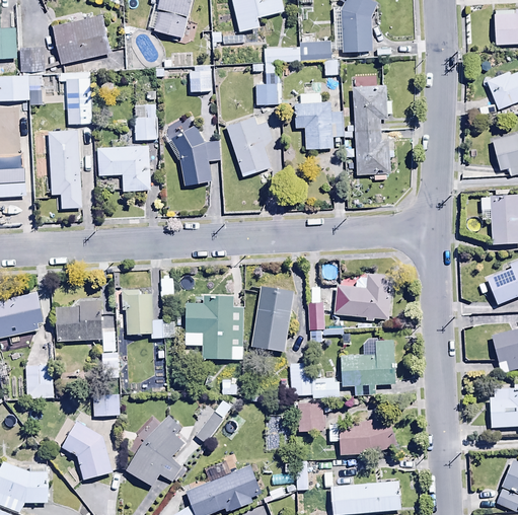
[(160,0),(155,30),(183,37),(191,0),(160,0)]
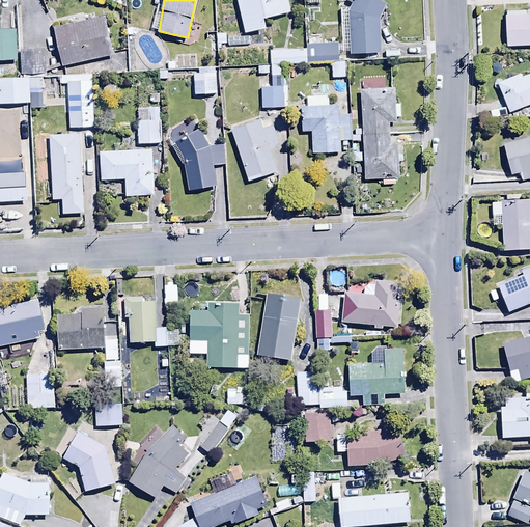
[(225,0),(228,24),(238,23),(234,0),(225,0)]
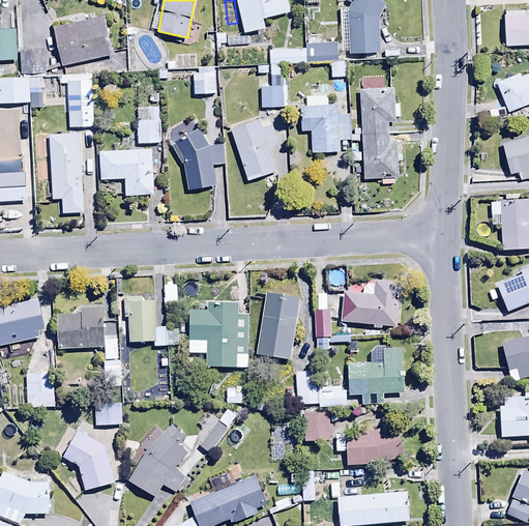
[(237,0),(246,33),(267,27),(265,17),(291,10),(288,0),(237,0)]
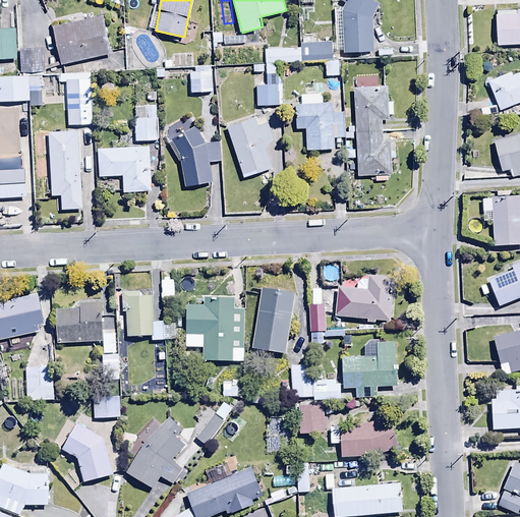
[(378,1),(374,0),(343,0),(346,2),(344,5),(335,6),(335,20),(342,20),(344,52),(374,51),(372,15),(378,1)]
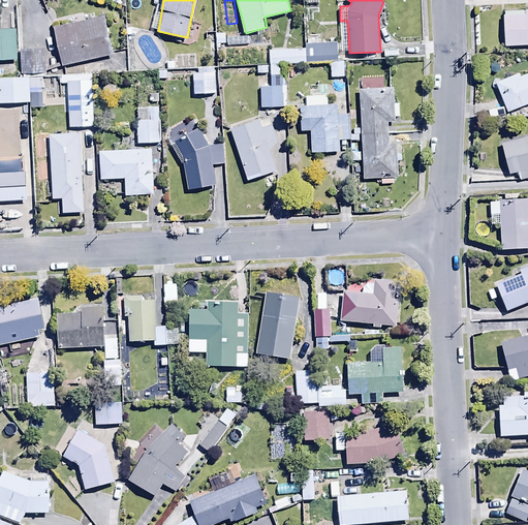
[(527,7),(504,8),(505,44),(527,42),(527,7)]
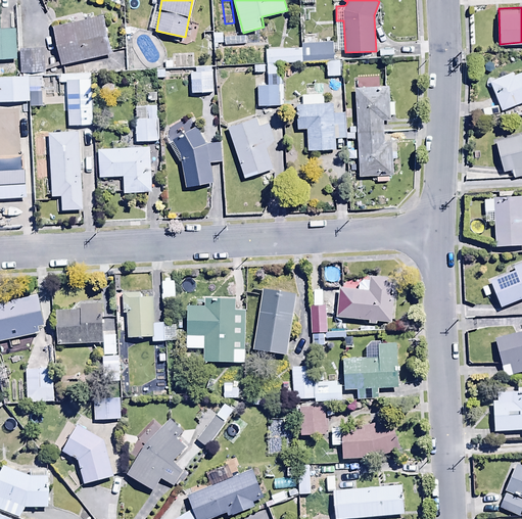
[(0,59),(17,58),(15,11),(0,12),(0,59)]
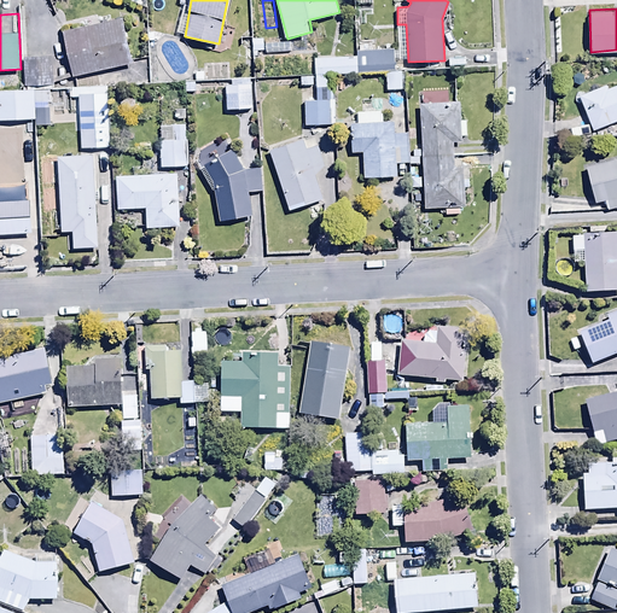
[(122,17),(63,29),(73,75),(132,63),(122,17)]
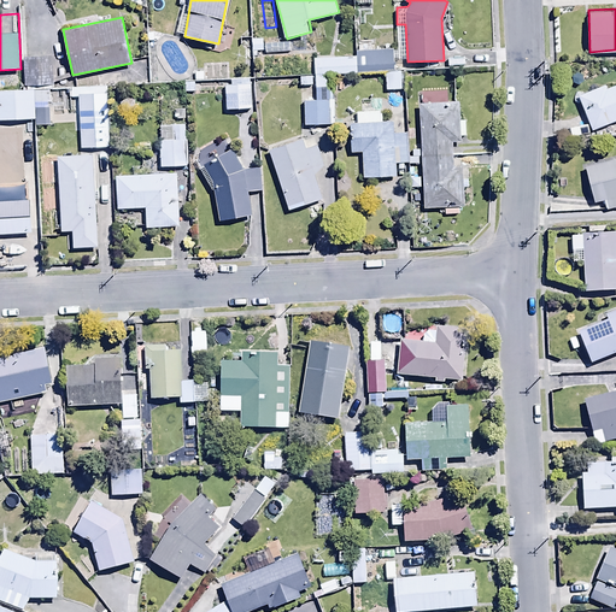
[(321,19),(310,22),(316,45),(327,42),(321,19)]
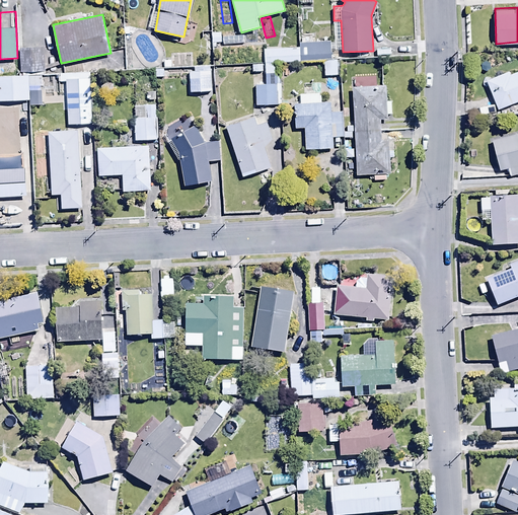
[(323,59),(330,58),(330,40),(300,41),(300,46),(300,59),(323,59)]
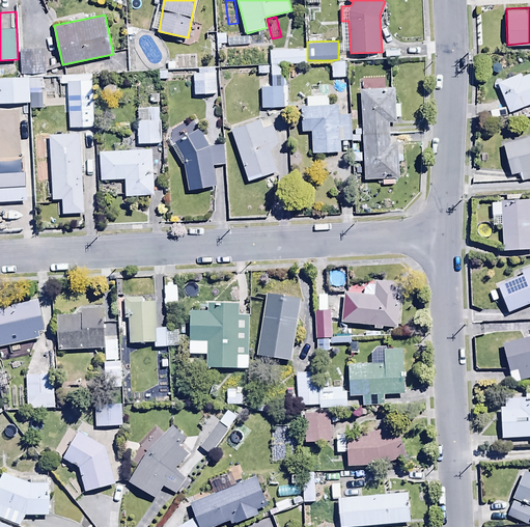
[(45,47),(21,48),(22,73),(46,71),(45,47)]
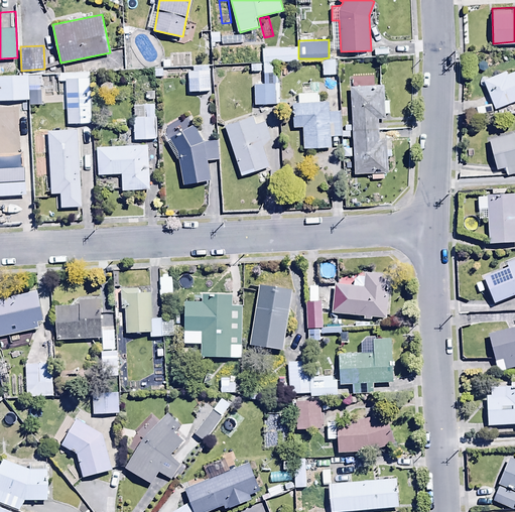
[(298,58),(298,45),(262,46),(263,72),(277,72),(276,59),(298,58)]
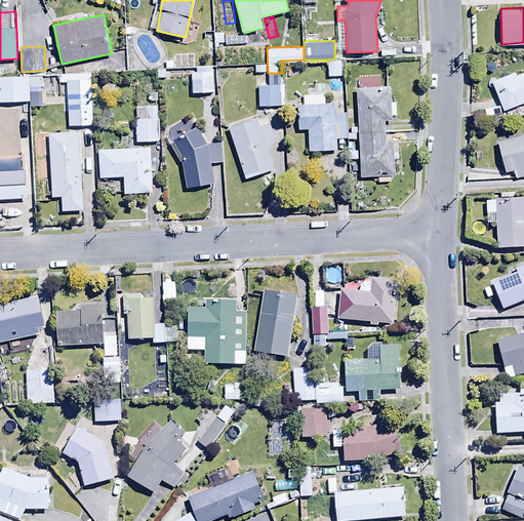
[(334,58),(327,59),(328,75),(345,75),(345,58),(334,58)]
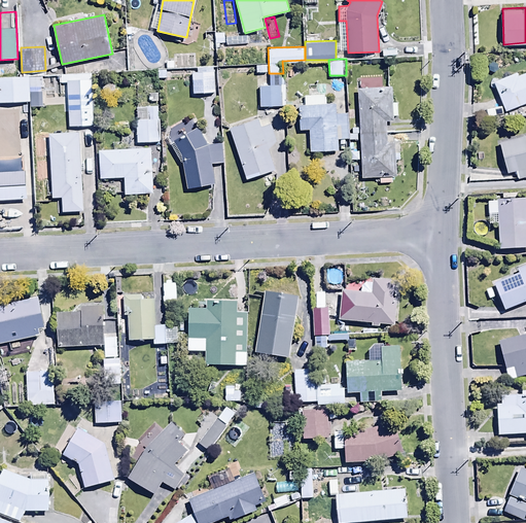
[(193,71),(194,92),(214,92),(214,65),(198,65),(198,71),(193,71)]
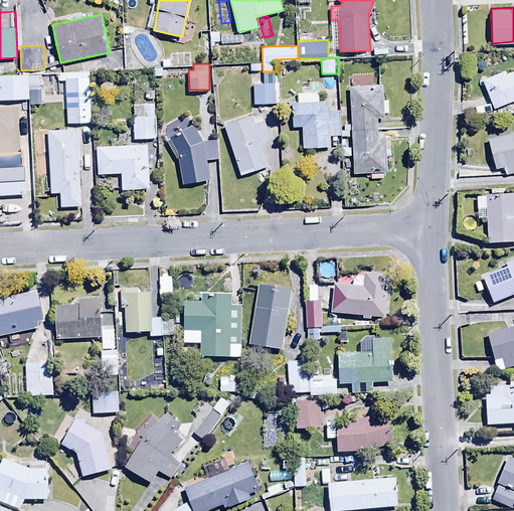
[(485,79),(497,108),(513,101),(513,72),(509,74),(507,70),(485,79)]
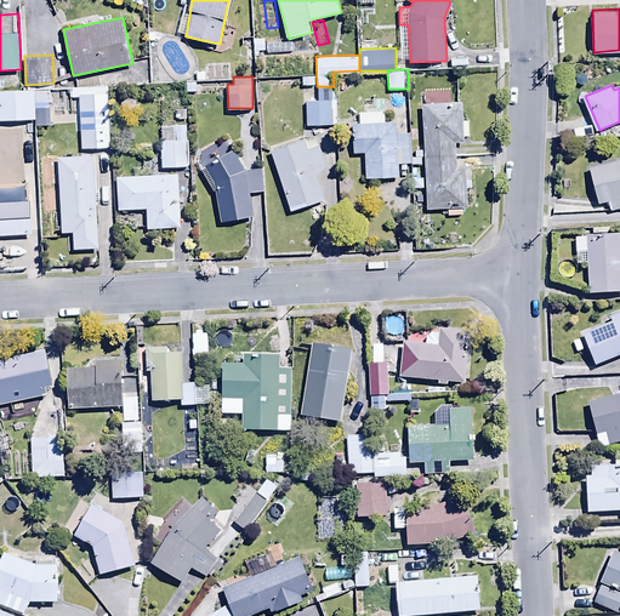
[(34,89),(0,90),(0,120),(35,119),(34,89)]
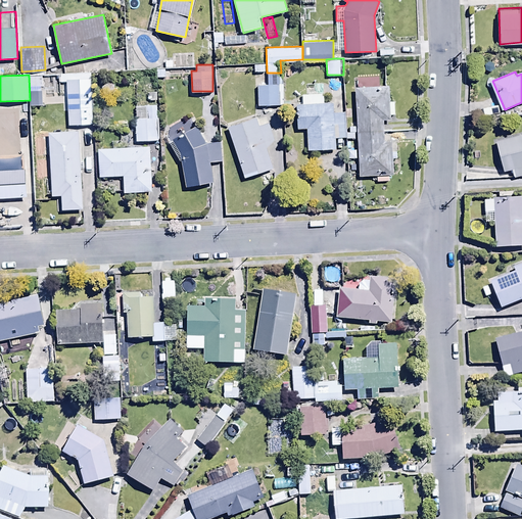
[(67,88),(68,125),(92,125),(91,77),(63,78),(63,87),(67,88)]
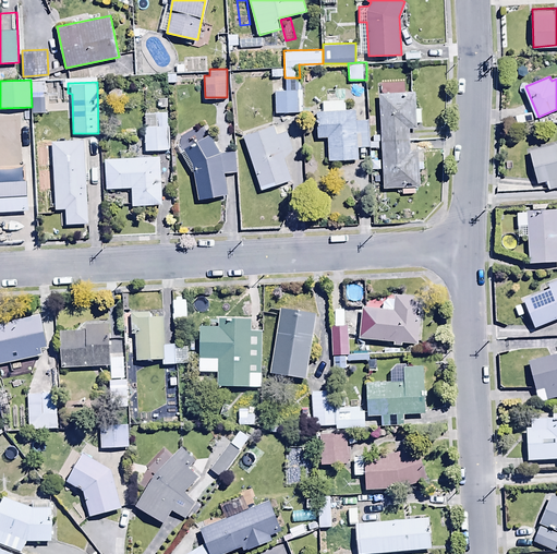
[(278,87),(279,112),(300,111),(299,87),(278,87)]
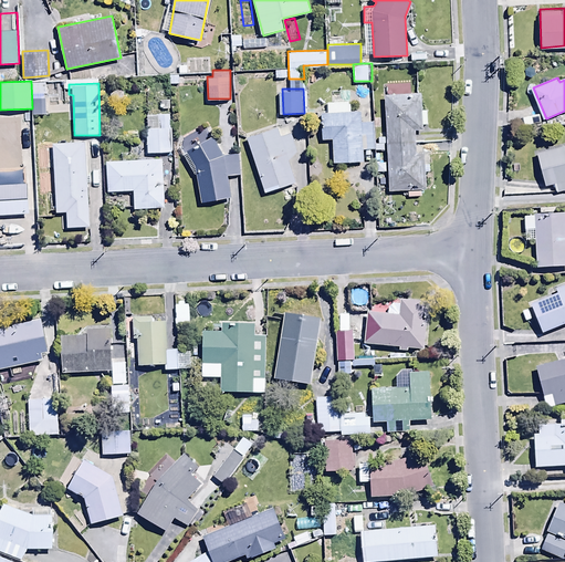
[(424,127),(424,123),(428,123),(427,108),(422,108),(421,92),(384,94),(389,190),(427,188),(424,154),(416,155),(415,127),(424,127)]
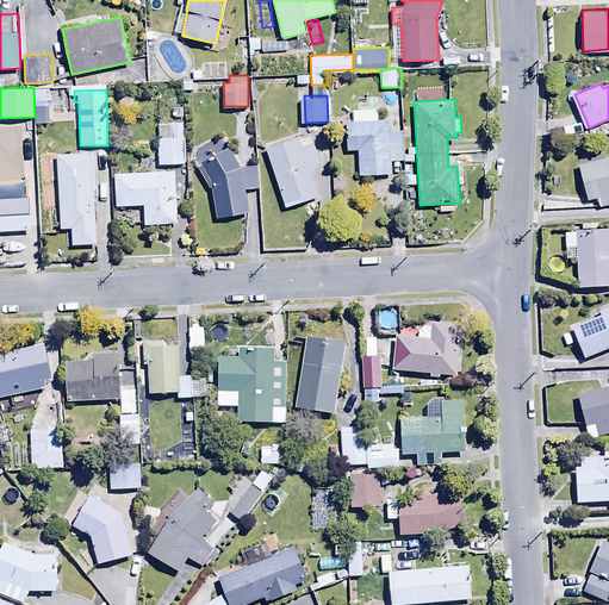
[(398,130),(398,118),(378,118),(377,108),(353,108),(353,122),(347,122),(347,149),(359,149),(360,175),(391,174),(391,160),(403,160),(403,130),(398,130)]
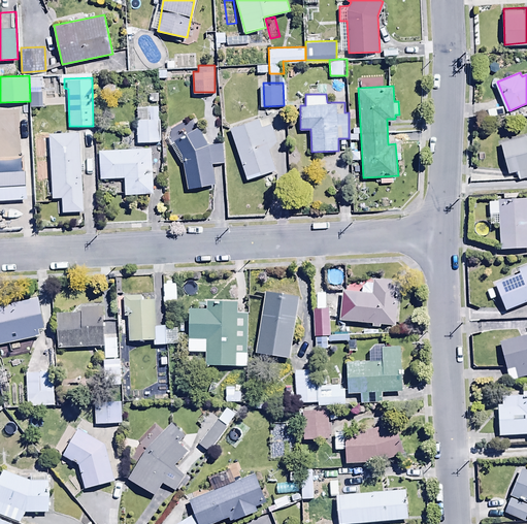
[(137,141),(159,141),(159,105),(136,105),(137,141)]
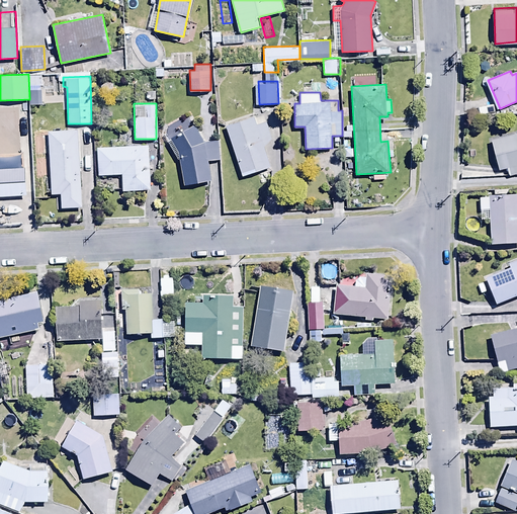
[(267,114),(228,126),(244,177),(272,168),(265,146),(276,142),(267,114)]
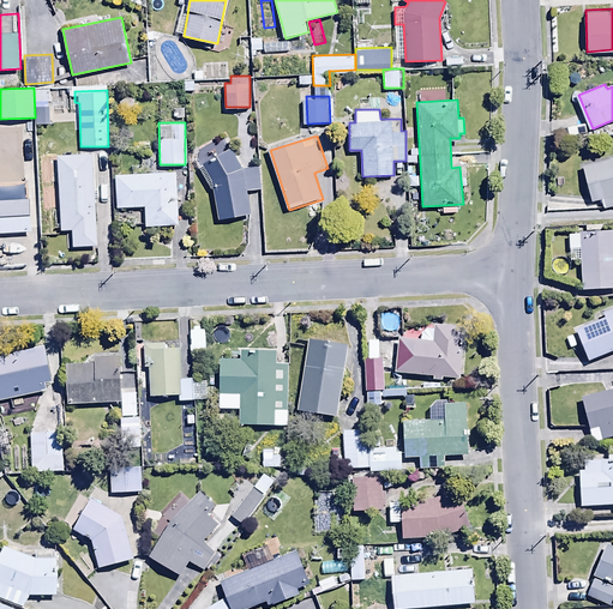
[(232,146),(198,166),(214,188),(220,219),(251,215),(247,190),(260,188),(259,166),(242,167),(232,146)]
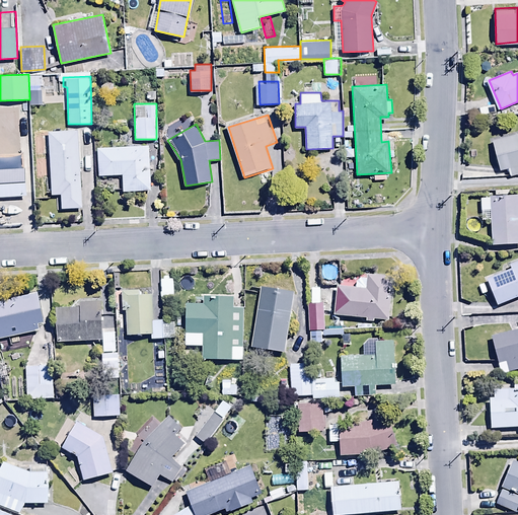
[(79,129),(50,130),(50,135),(41,136),(42,154),(50,154),(52,194),(62,194),(62,207),(82,207),(79,129)]
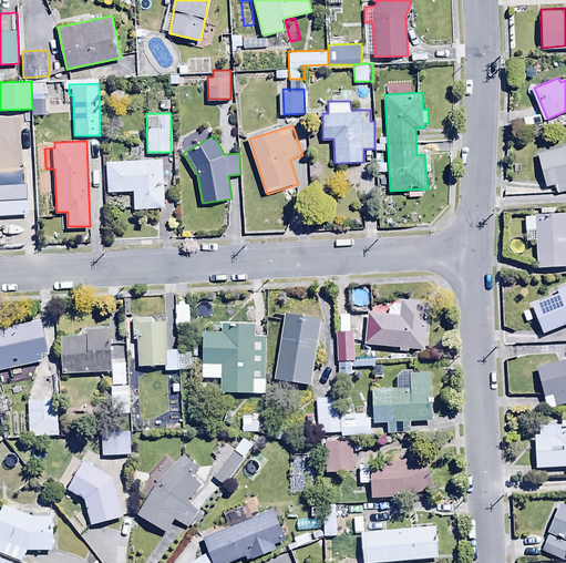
[(565,144),(538,152),(547,185),(557,183),(559,191),(565,188),(565,144)]
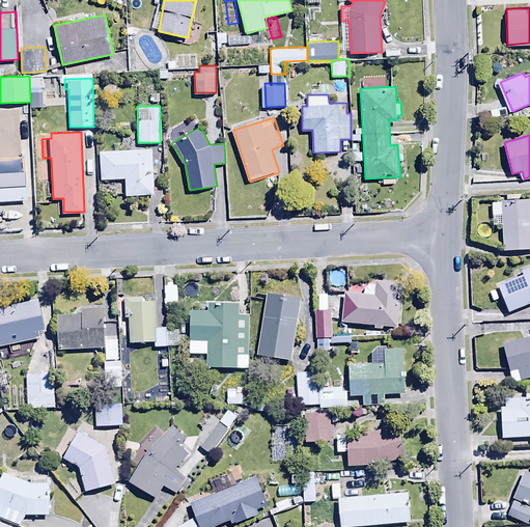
[(152,148),(101,150),(102,179),(126,178),(127,195),(155,194),(152,148)]
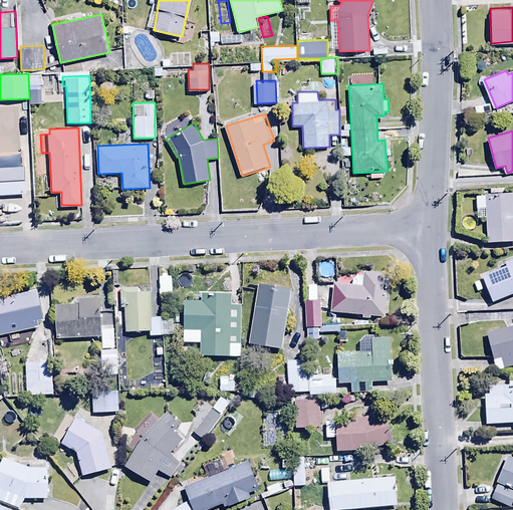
[(0,194),(27,193),(26,157),(0,158),(0,194)]
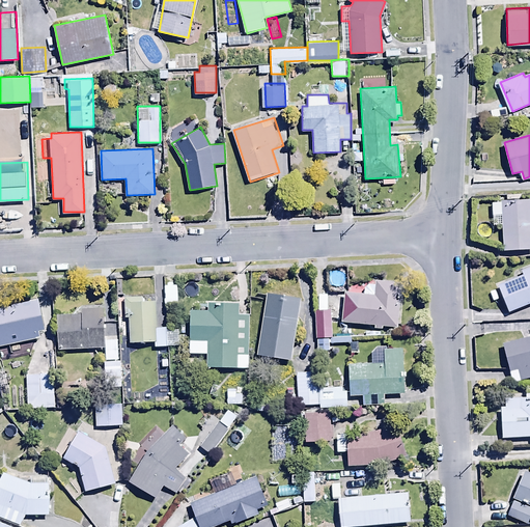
[(529,197),(508,198),(509,252),(529,251),(529,197)]
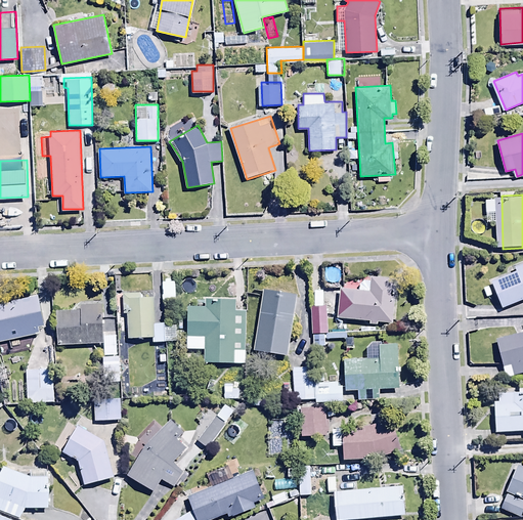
[(493,283),(506,310),(522,302),(522,264),(517,267),(519,271),(493,283)]
